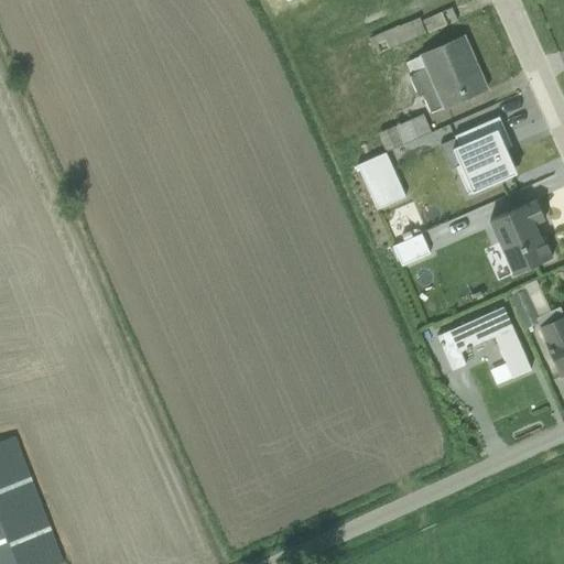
[(457,22),(451,9),(421,21),(426,33),(457,22)]
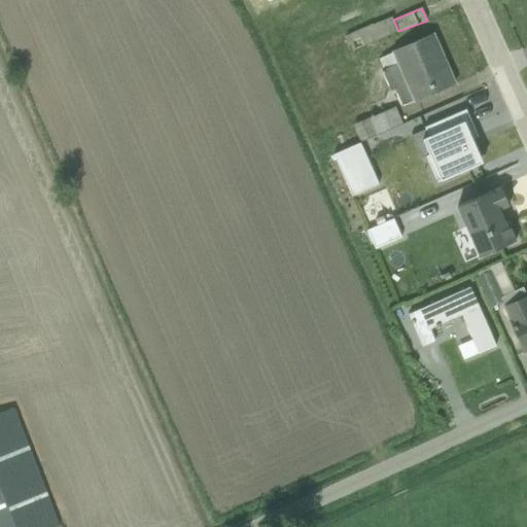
[(352,50),(396,32),(391,18),(346,36),(352,50)]
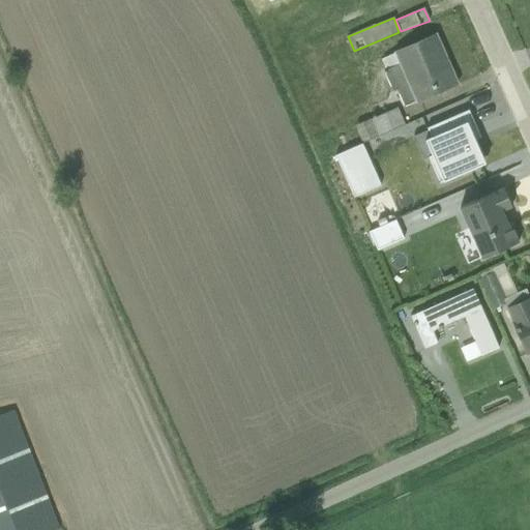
[(404,107),(457,85),(449,67),(445,68),(431,36),(393,53),(399,64),(384,70),(392,91),(396,90),(404,107)]
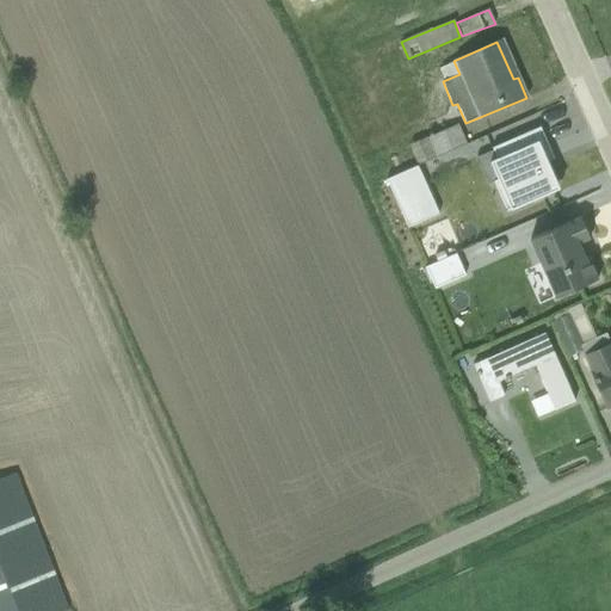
[(408,144),(417,166),(466,144),(457,124),(432,135),(431,134),(429,135),(429,136),(408,144)]
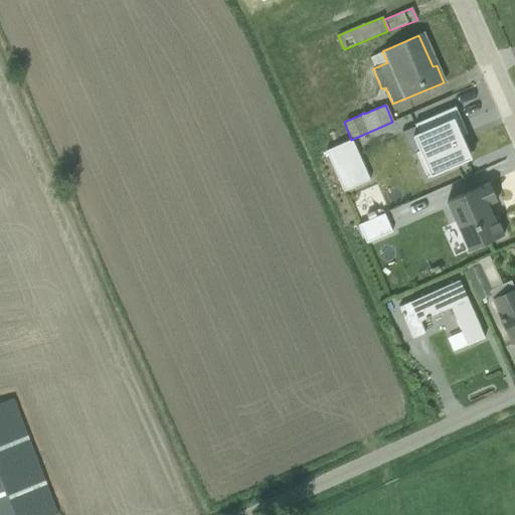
[(426,179),(465,162),(455,139),(466,134),(455,107),(415,125),(418,132),(412,136),(418,151),(414,152),(426,179)]
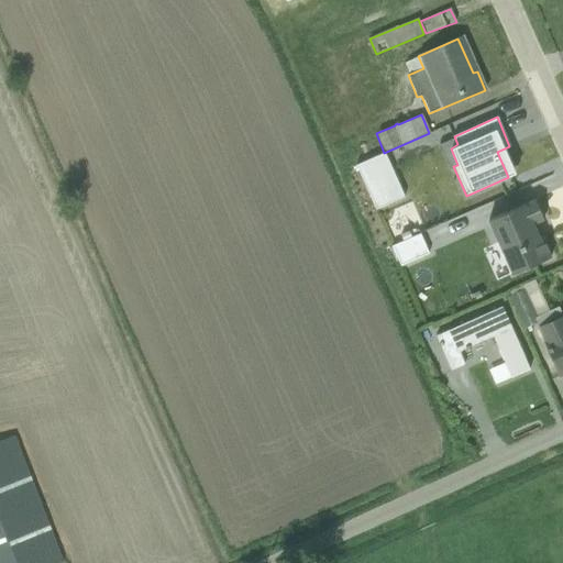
[(372,209),(401,196),(383,151),(352,163),(372,209)]
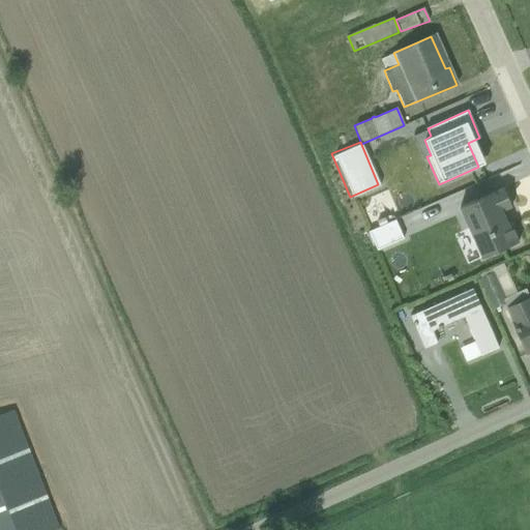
[(459,207),(480,258),(518,242),(509,223),(507,224),(502,211),(511,207),(503,188),(459,207)]
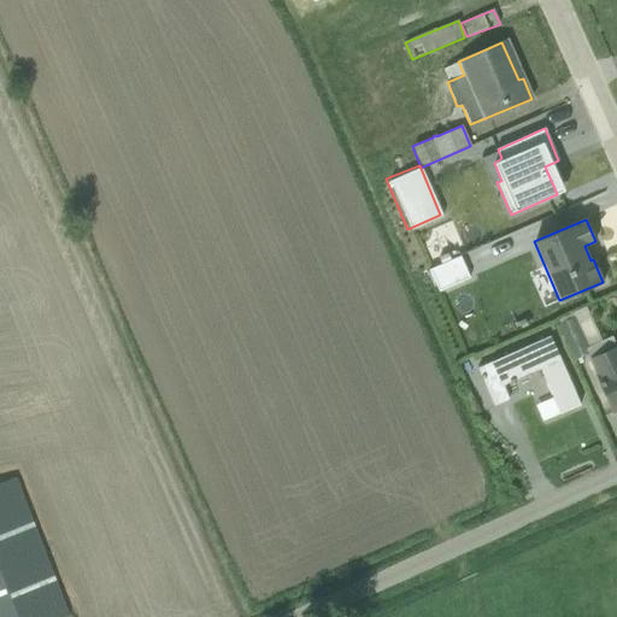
[(458,256),(425,266),(433,289),(466,277),(458,256)]
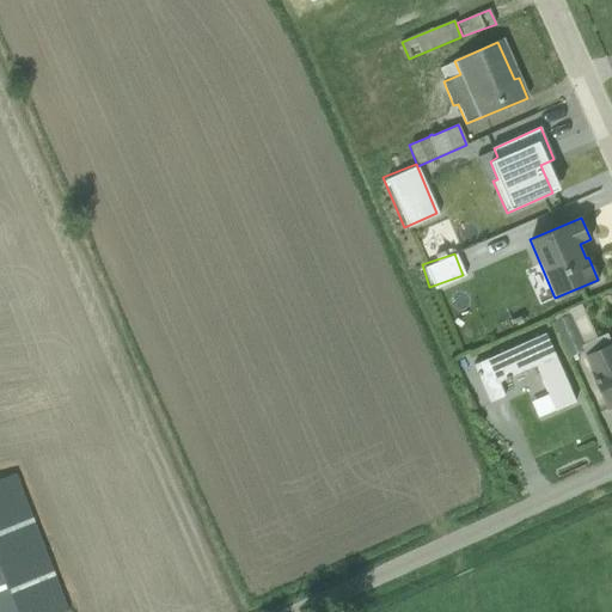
[(554,322),(570,357),(610,340),(606,332),(595,338),(580,305),(568,310),(570,314),(554,322)]
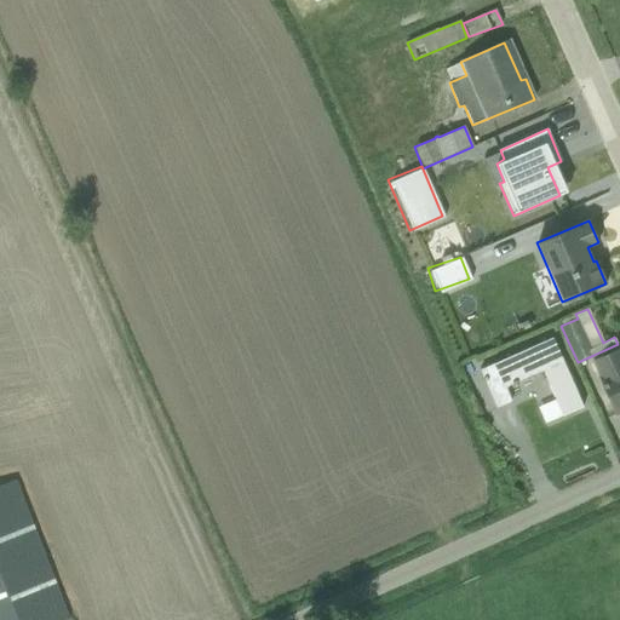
[(562,417),(583,408),(552,338),(478,369),(495,408),(511,401),(505,388),(543,372),(562,417)]
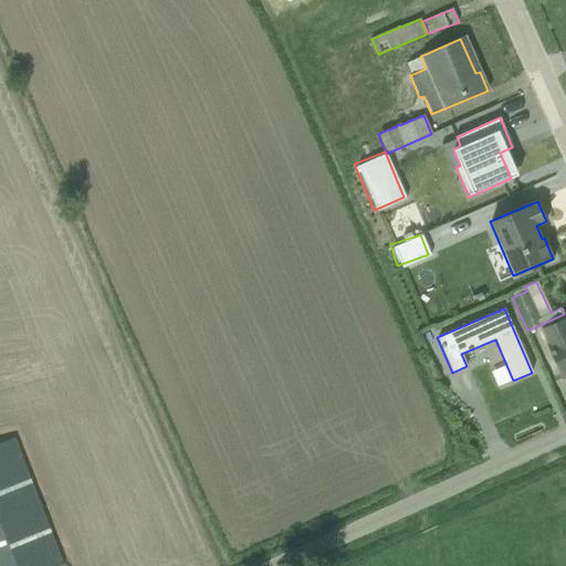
[(564,379),(565,377),(565,318),(542,331),(564,379)]
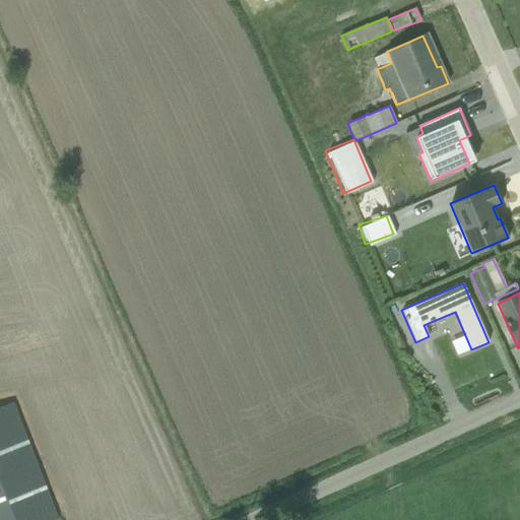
[(12,402),(0,406),(0,519),(54,519),(58,519),(12,402)]
